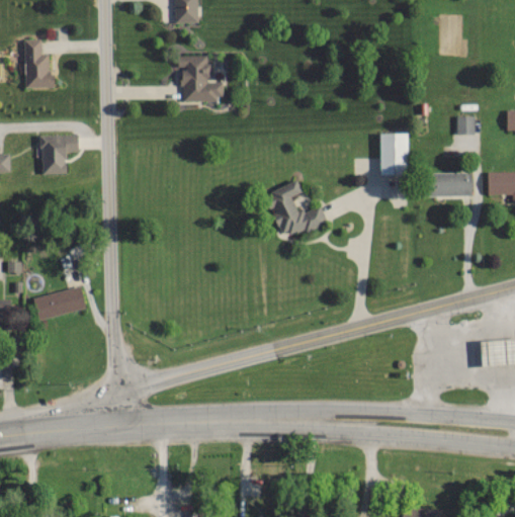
[(175,0),(175,22),(198,22),(197,0),(175,0)]
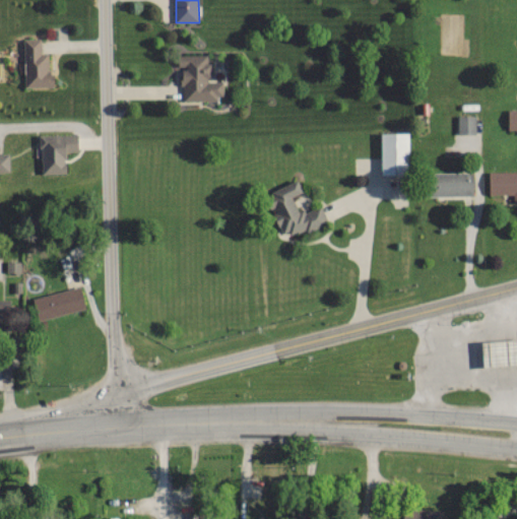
[(51,53),(43,54),(42,39),(24,39),(25,87),(52,86),(51,53)]
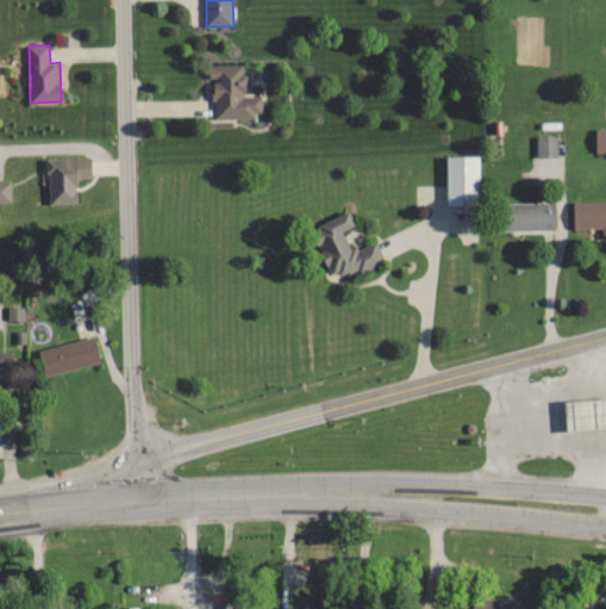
[(216,118),(263,117),(263,97),(248,97),(248,64),(210,66),(210,80),(214,79),(216,118)]
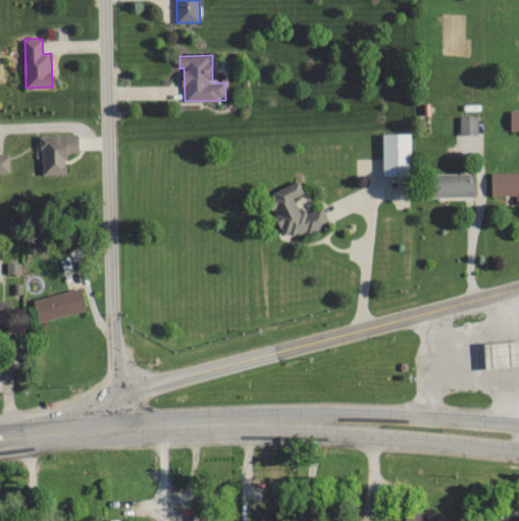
[(479,135),(479,116),(461,116),(461,136),(479,135)]
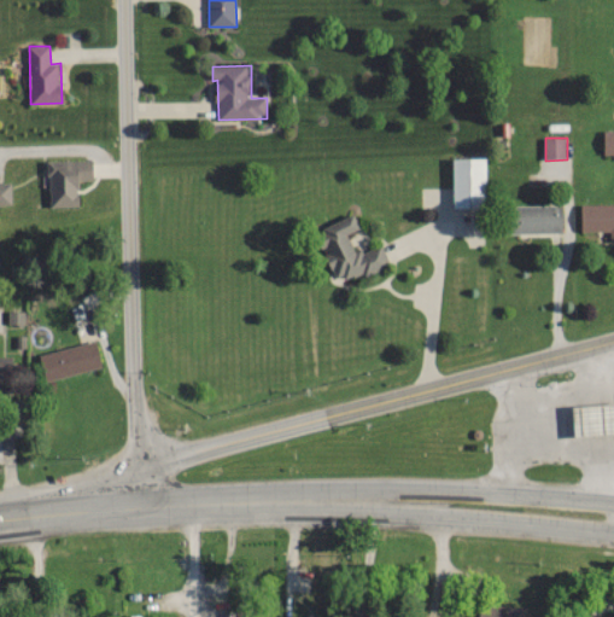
[(454,208),(486,208),(485,158),(452,159),(454,208)]
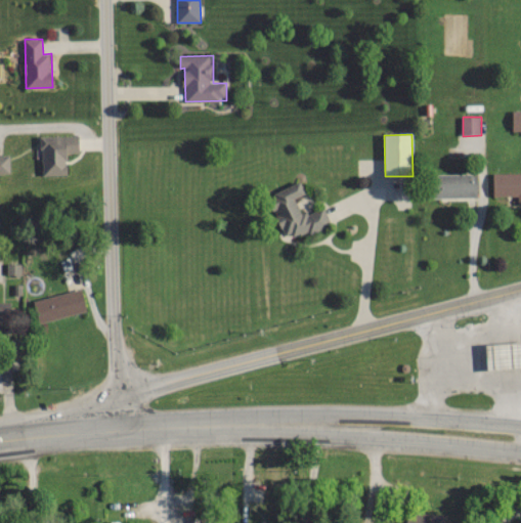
[(67,175),(67,154),(79,154),(79,136),(41,136),(42,176),(67,175)]
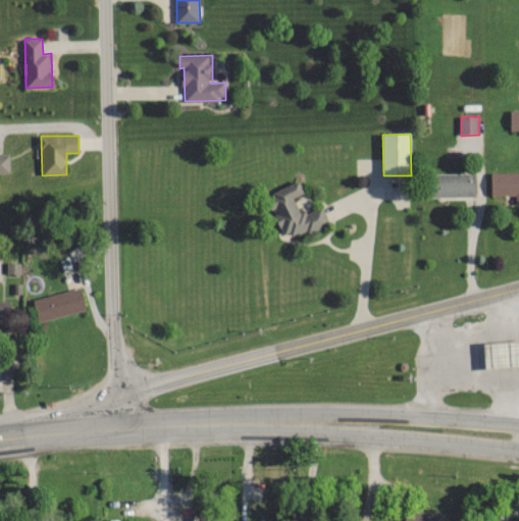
[(0,173),(11,173),(10,154),(0,154),(0,173)]
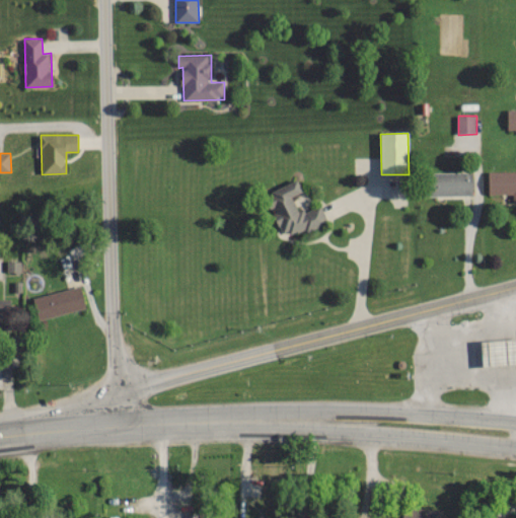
[(515,171),(489,172),(490,195),(514,195),(514,202),(515,202),(515,171)]
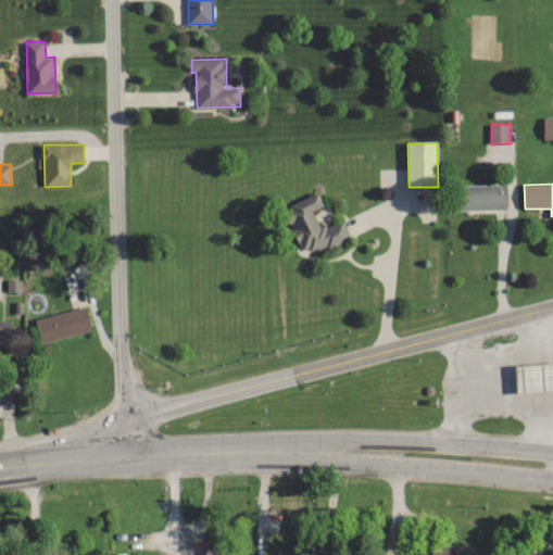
[(507,185),(457,186),(457,210),(507,210),(507,185)]
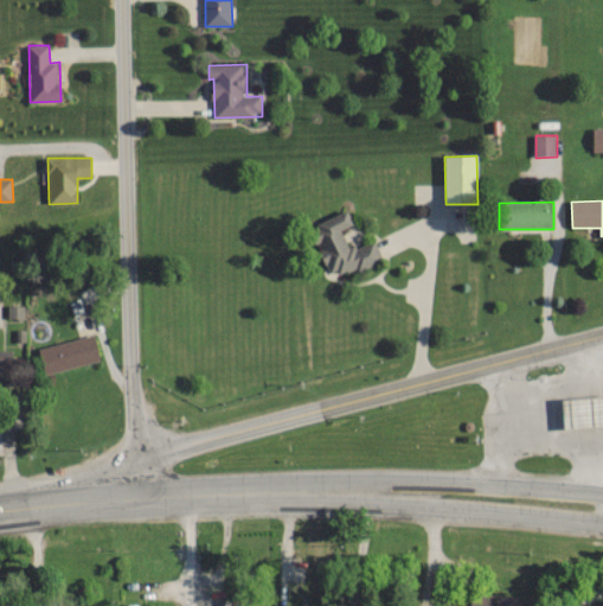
[(374,240),(350,250),(342,230),(354,225),(350,211),(309,228),(331,279),(383,259),(374,240)]
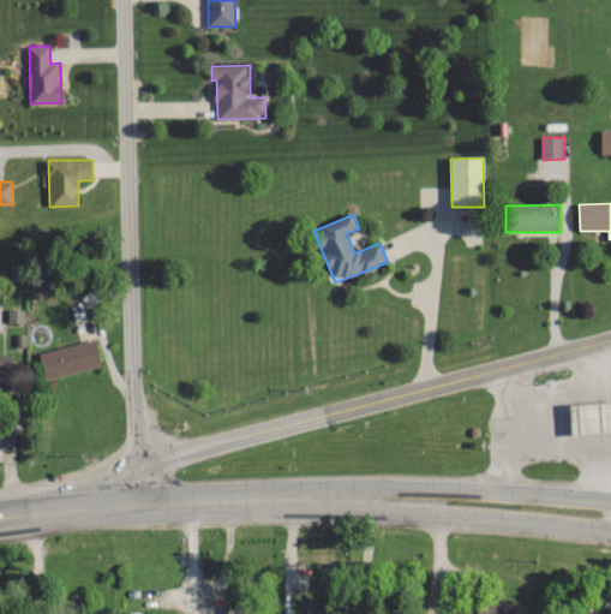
[(40,352),(46,379),(102,368),(97,340),(40,352)]
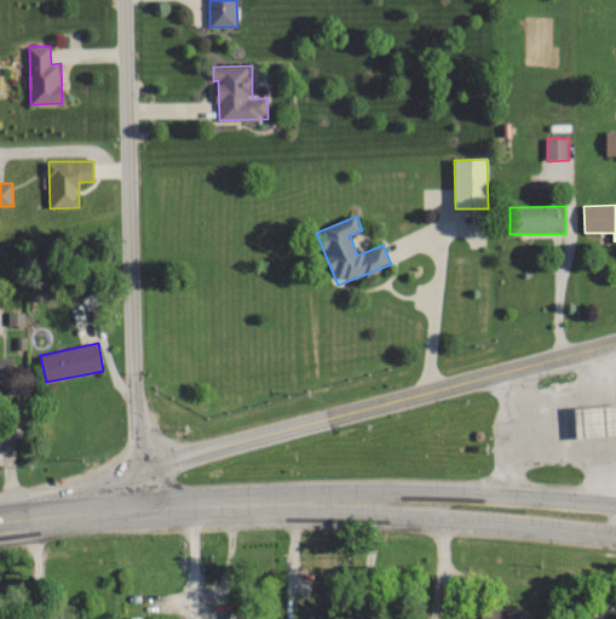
[(615,405),(574,407),(576,439),(615,436),(615,405)]
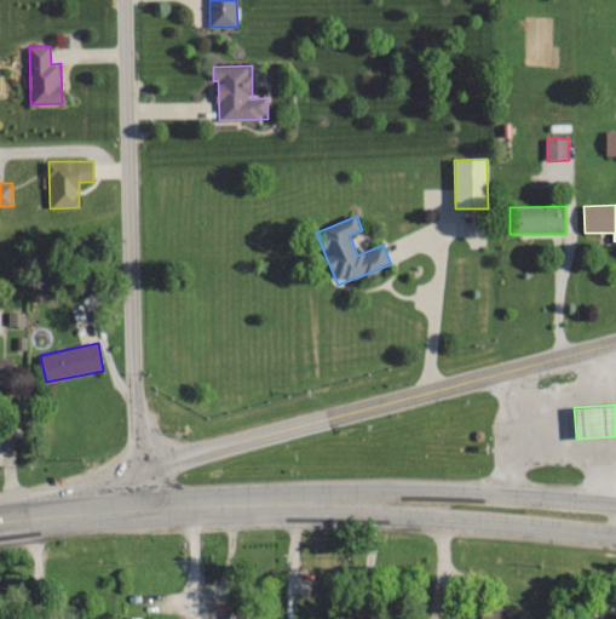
[(528,618),(530,611),(482,606),(479,618),(528,618)]
